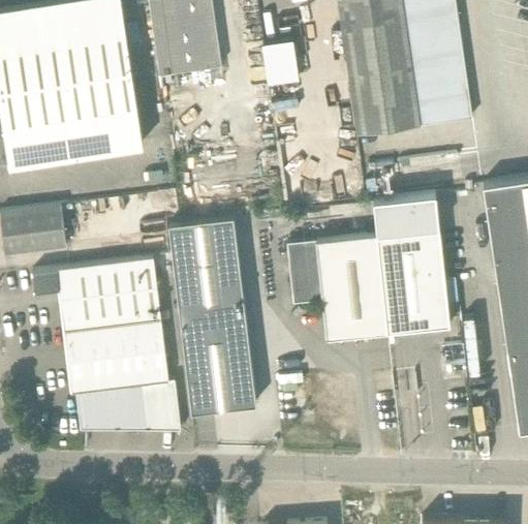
[(0,170),(144,148),(121,0),(0,0),(0,98),(3,119),(0,119),(0,170)]
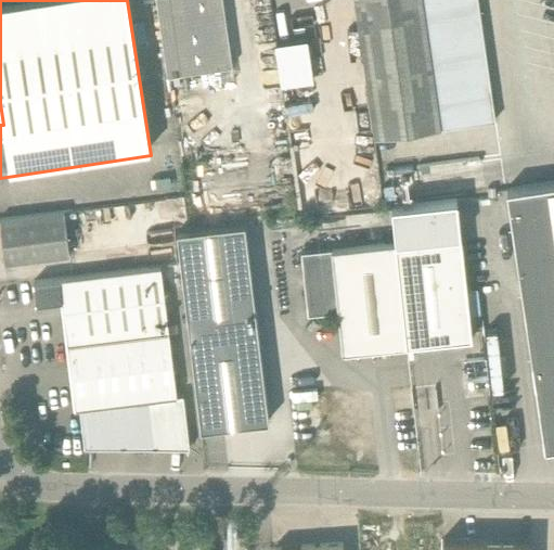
[(156,0),(169,81),(181,80),(233,73),(222,0),(156,0)]
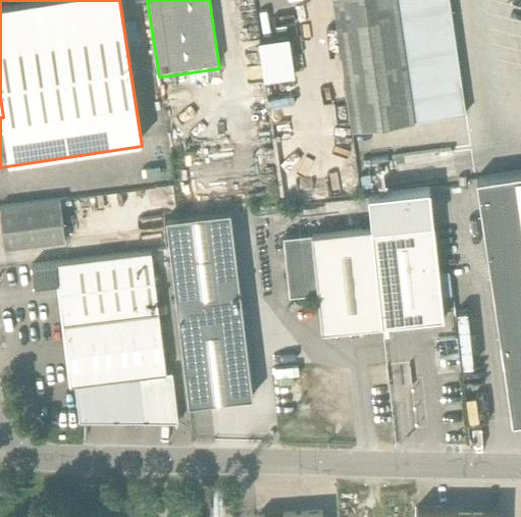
[(449,0),(333,0),(354,135),(466,119),(449,0)]
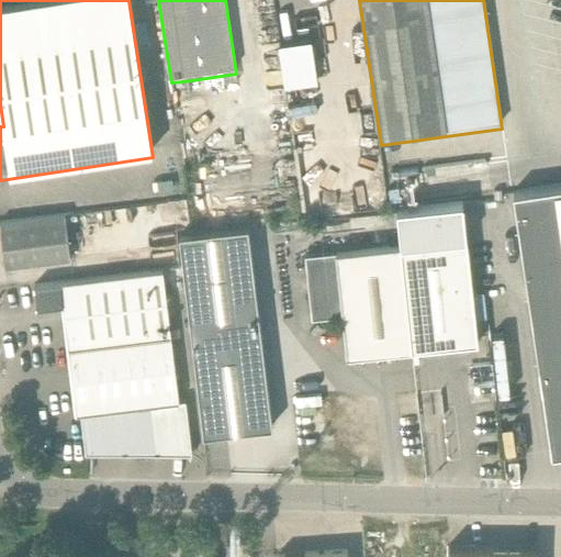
[(280,49),(285,92),(317,88),(312,45),(280,49)]
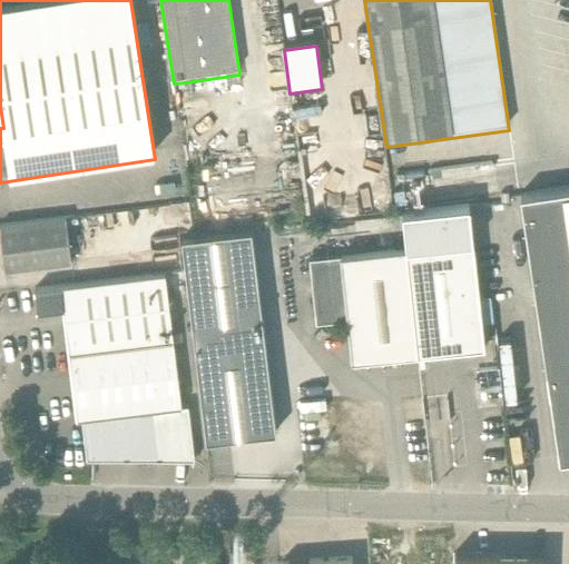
[(560,465),(568,463),(568,193),(521,200),(560,465)]
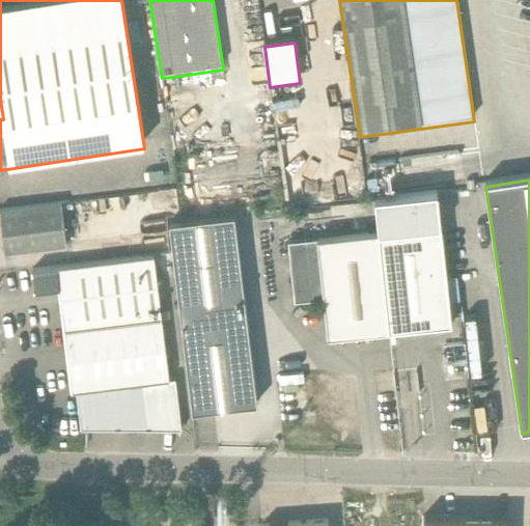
[(452,329),(441,230),(438,196),(375,202),(380,237),(390,335),(452,329)]
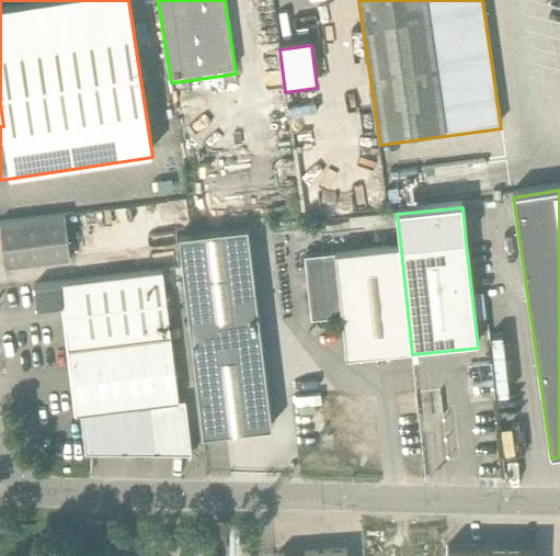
[(66,220),(0,228),(6,272),(71,264),(66,220)]
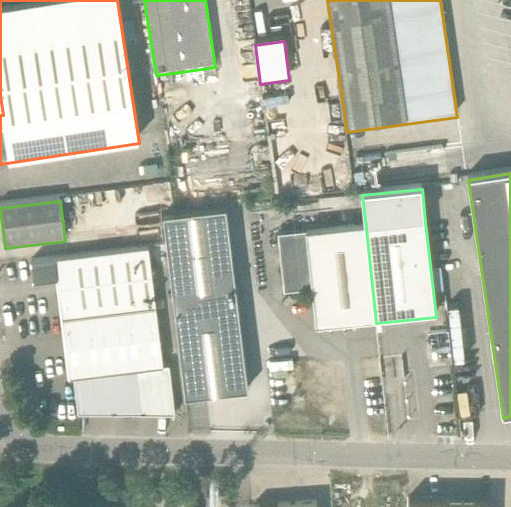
[(164,216),(187,399),(250,391),(228,209),(164,216)]
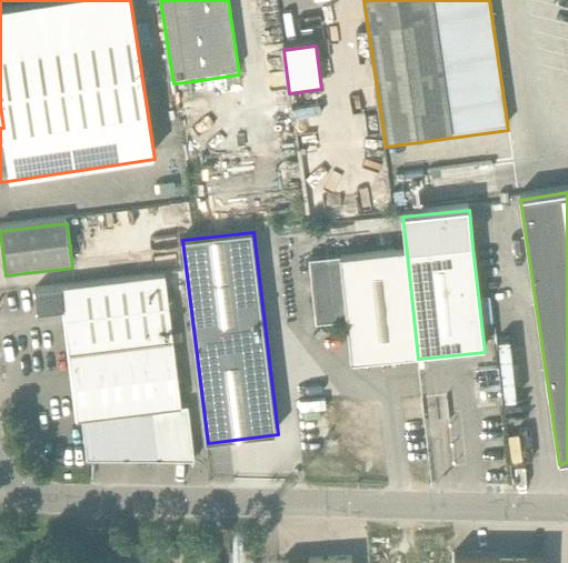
[(340,260),(340,261),(309,264),(317,328),(347,324),(351,367),(418,359),(407,253),(340,260)]
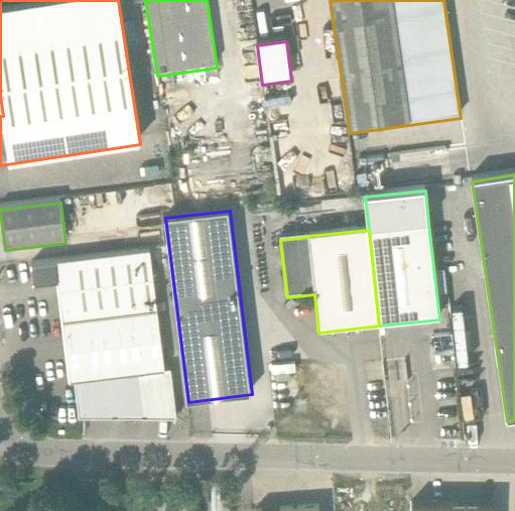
[(63,325),(157,313),(150,253),(32,267),(34,287),(58,284),(63,325)]
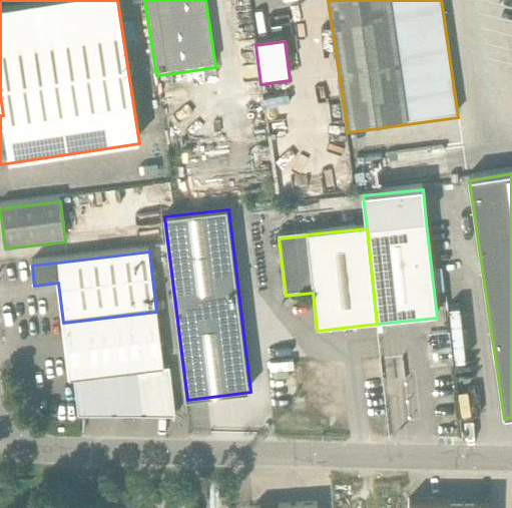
[(77,404),(79,419),(95,419),(175,420),(170,371),(163,371),(156,312),(63,323),(70,383),(74,382),(77,404)]
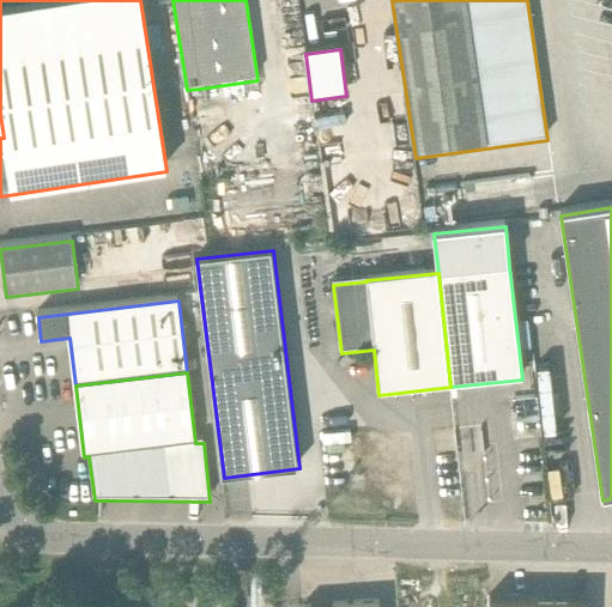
[(272,596),(255,599),(248,599),(249,606),(273,606),(272,596)]
